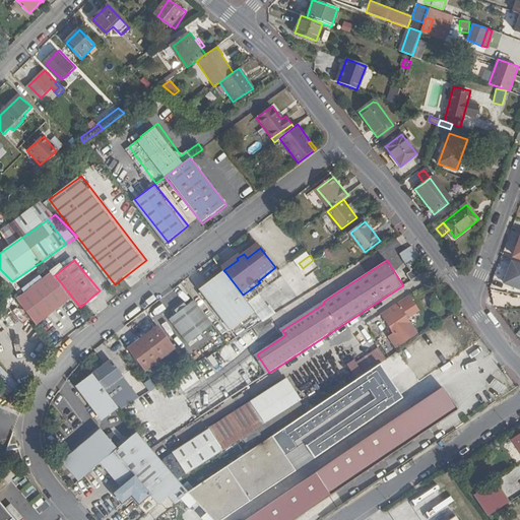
[(519,263),(513,261),(510,268),(508,267),(503,281),(519,287),(519,263)]
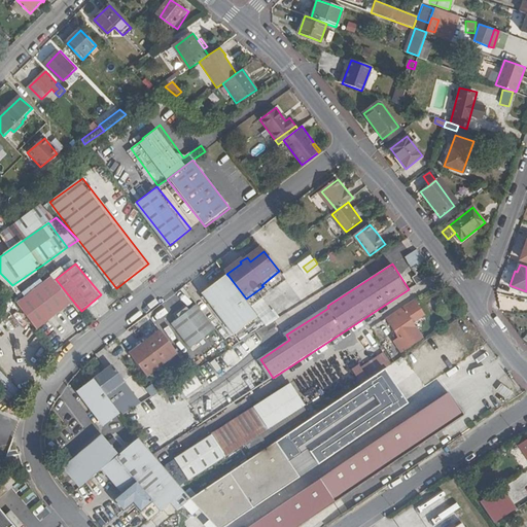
[(418,284),(427,278),(422,270),(413,276),(418,284)]
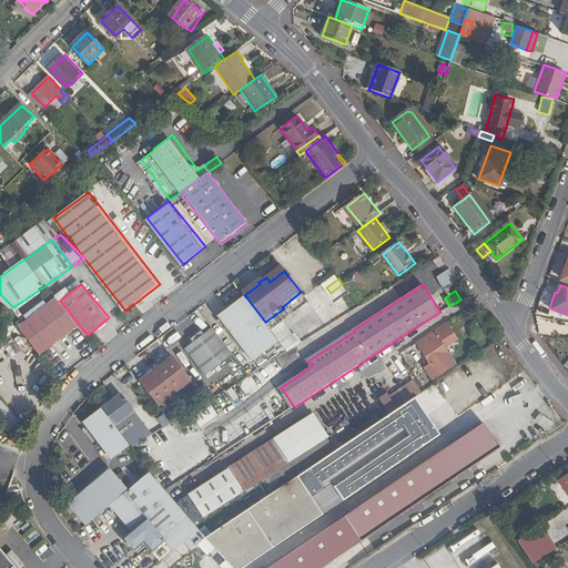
[(284,308),(265,322),(273,332),(311,305),(301,292),(282,307),(284,308)]
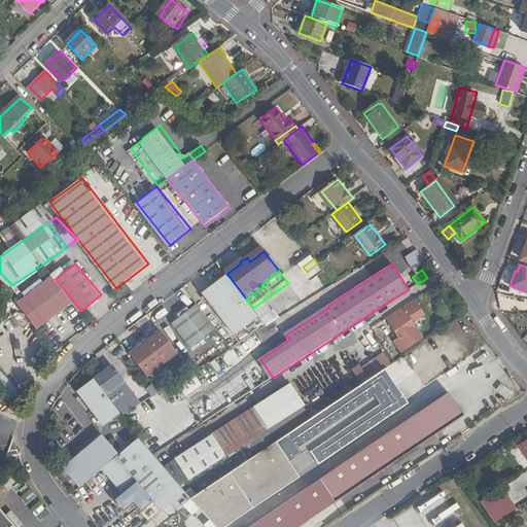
[(12,285),(0,273),(0,286),(4,291),(9,288),(11,287),(12,285)]
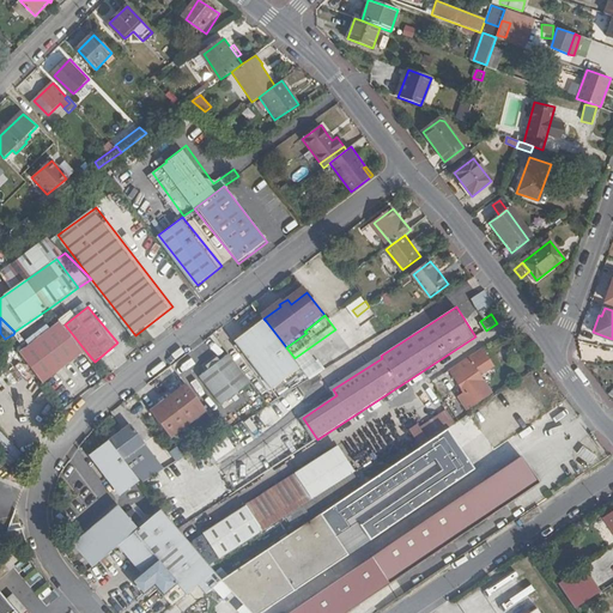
[(64,321),(25,350),(50,381),(87,353),(65,325),(64,321)]
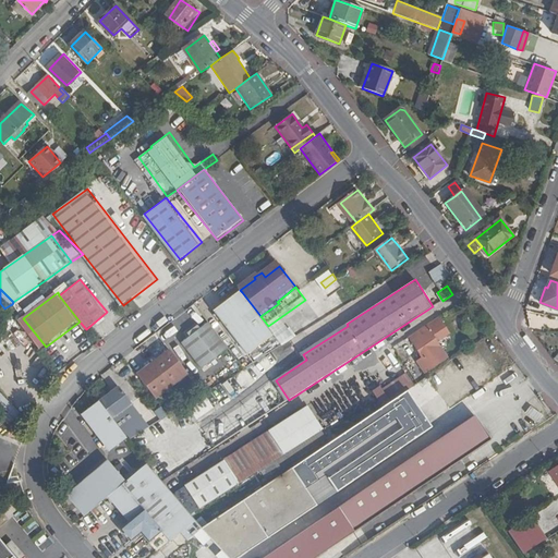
[(261,316),(242,292),(215,313),(246,353),(274,334),(268,326),(261,316)]
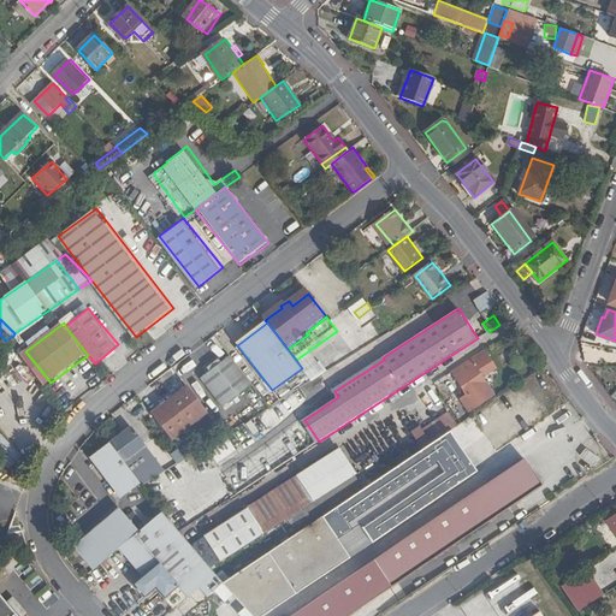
[(481,347),(450,368),(456,377),(460,373),(472,390),(466,395),(473,406),(498,390),(487,375),(497,369),(481,347)]
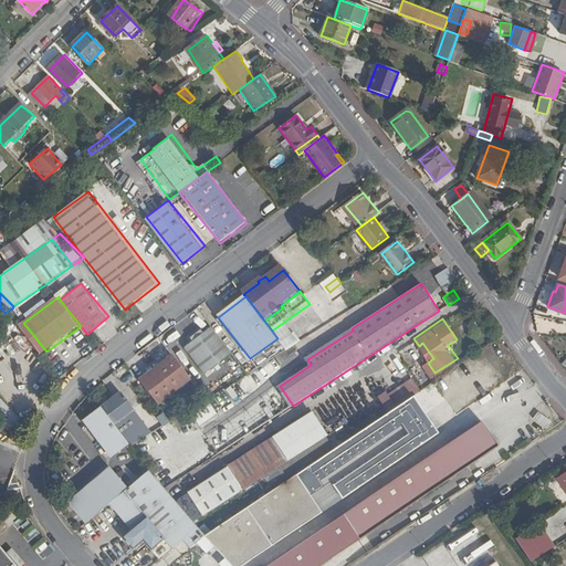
[(21,324),(44,353),(46,352),(23,323),(21,324)]
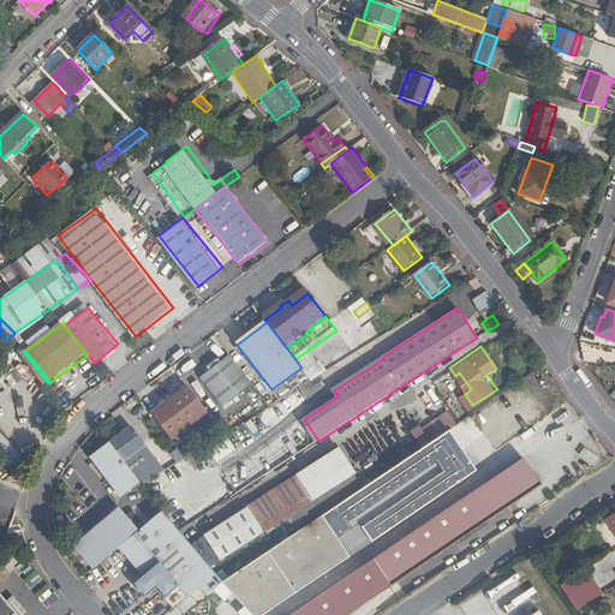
[(254,386),(232,358),(222,364),(212,374),(202,381),(224,410),(254,386)]
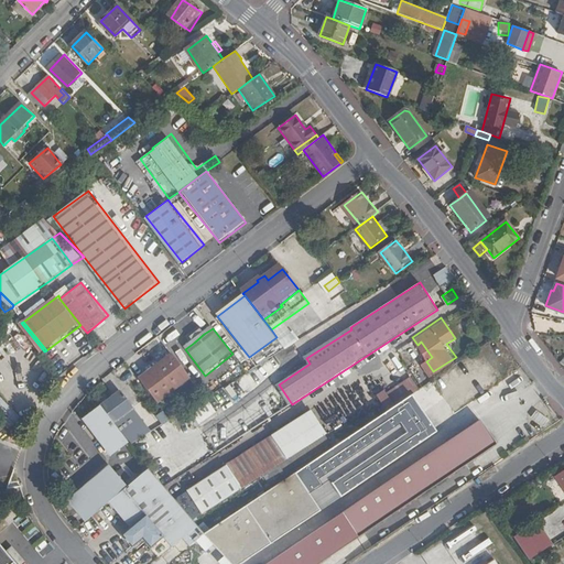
[(194,343),(204,334),(202,332),(192,339),(194,343)]
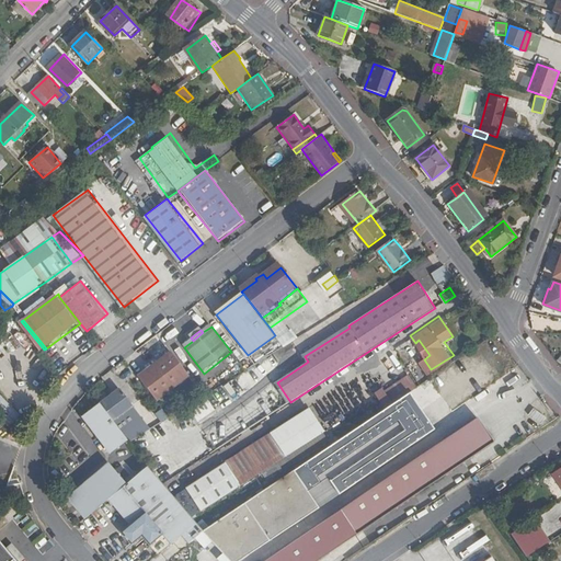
[(285,347),(275,335),(248,355),(254,365),(285,347)]
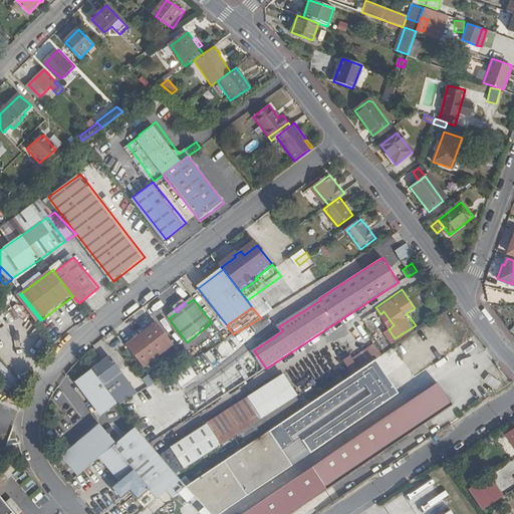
[(159,324),(130,348),(146,369),(176,345),(159,324)]
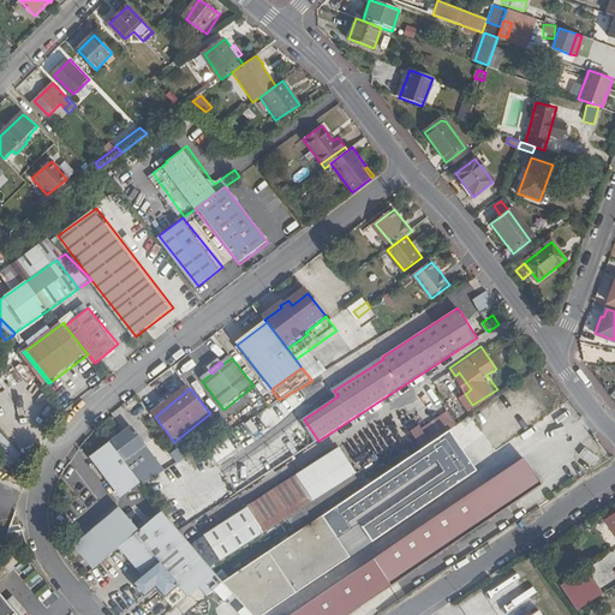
[(429,445),(464,421),(454,407),(429,425),(427,422),(417,428),(429,445)]
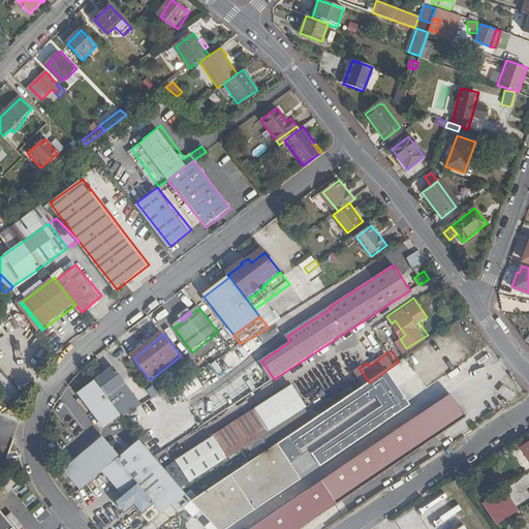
[(103,368),(99,362),(90,370),(94,375),(103,368)]
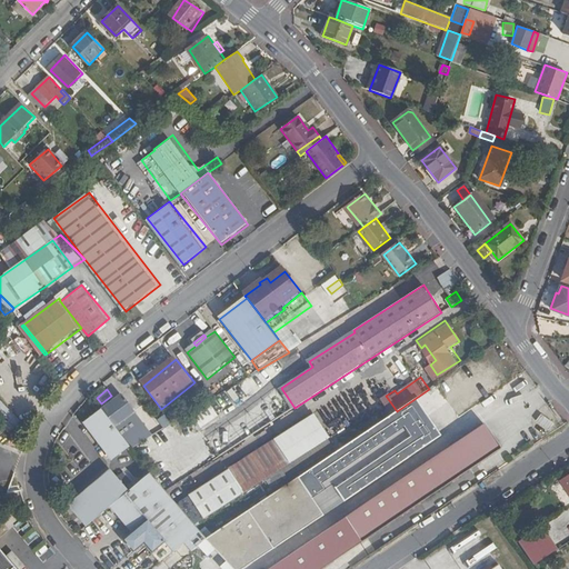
[(147,426),(123,397),(105,411),(105,412),(120,431),(127,441),(147,426)]
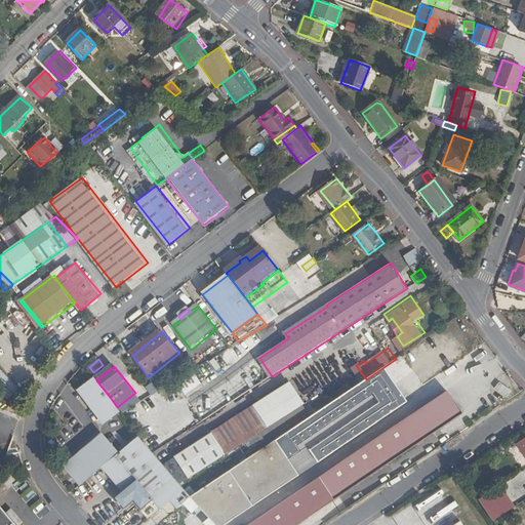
[(0,391),(10,402),(21,391),(0,369),(0,391)]
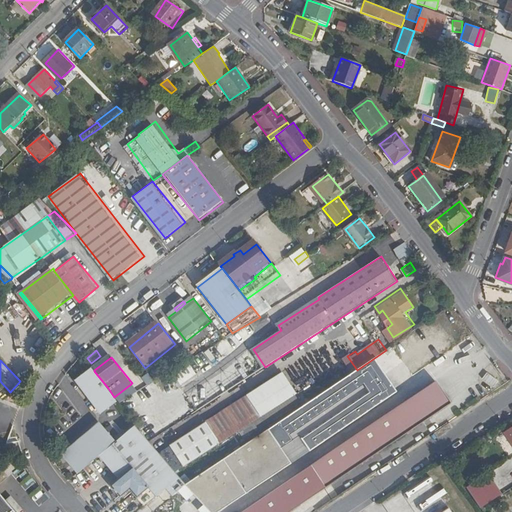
[(196,496),(211,511),(220,511),(397,392),(380,367),(277,439),(269,429),(228,457),(186,486),(196,496)]
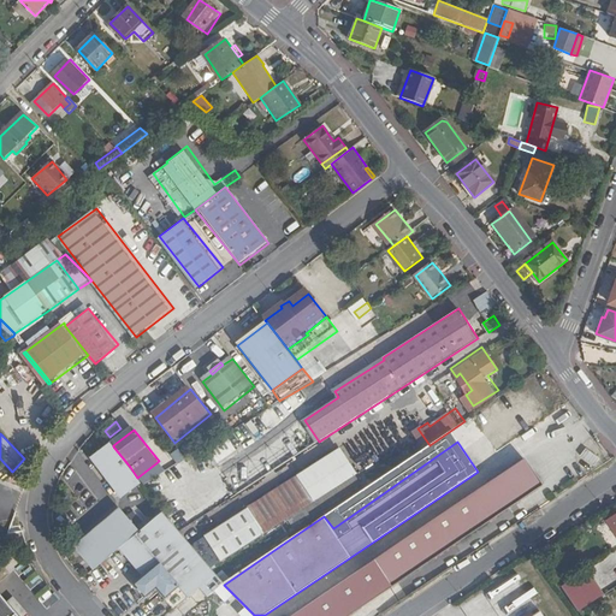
[(586,445),(581,452),(594,462),(598,455),(586,445)]
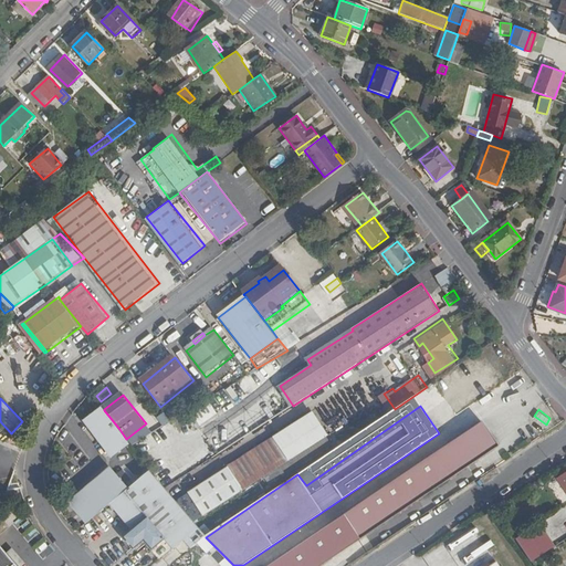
[(115,460),(132,447),(133,447),(128,440),(126,439),(119,429),(104,410),(85,425),(115,460)]
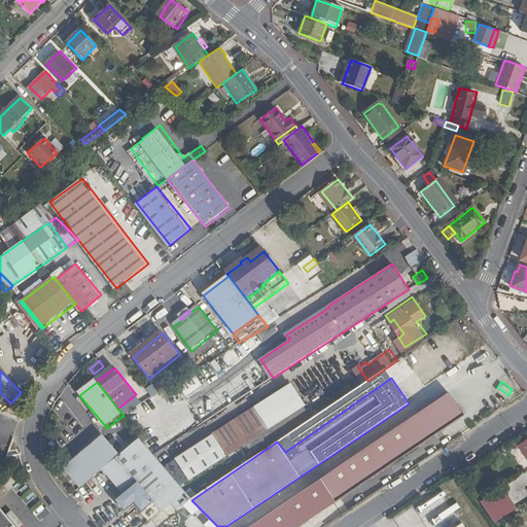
[(211,437),(226,458),(275,425),(303,407),(288,385),(211,437)]
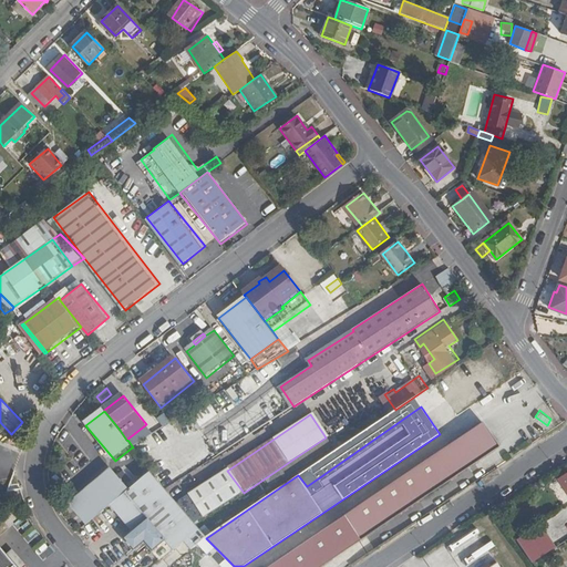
[(320,566),(502,446),(484,422),(366,503),(347,516),(329,529),(275,566),(320,566)]
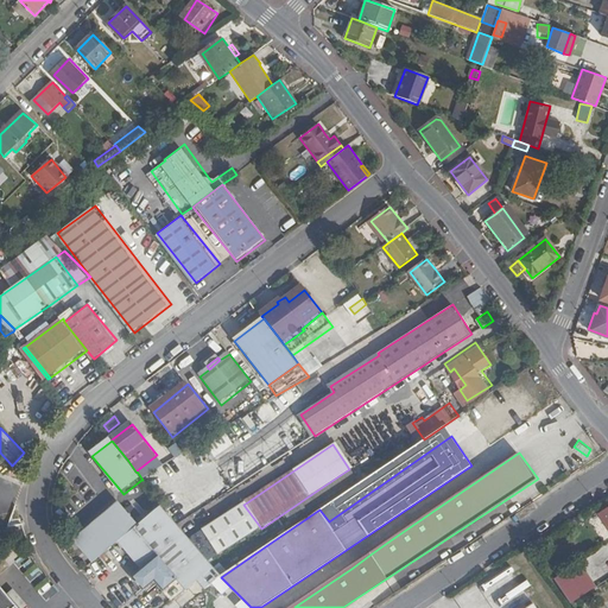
[(264,454),(253,460),(258,469),(268,464),(264,454)]
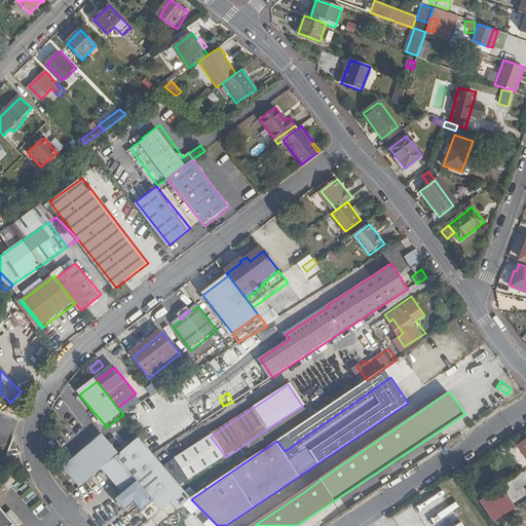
[(309,417),(302,406),(274,424),(282,436),(309,417)]
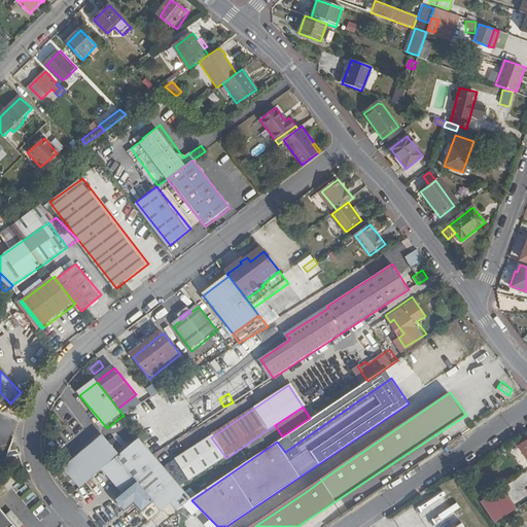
[(103,467),(118,455),(102,435),(63,469),(78,489),(103,467)]
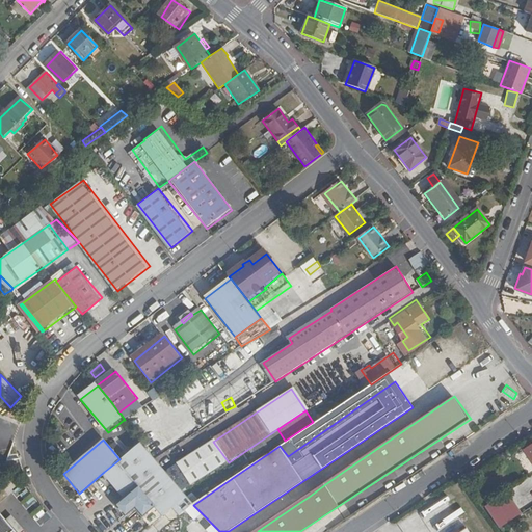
[(179,516),(192,505),(174,481),(156,459),(141,441),(120,459),(104,472),(125,497),(116,504),(126,515),(135,507),(143,515),(155,505),(163,515),(171,508),(179,516)]
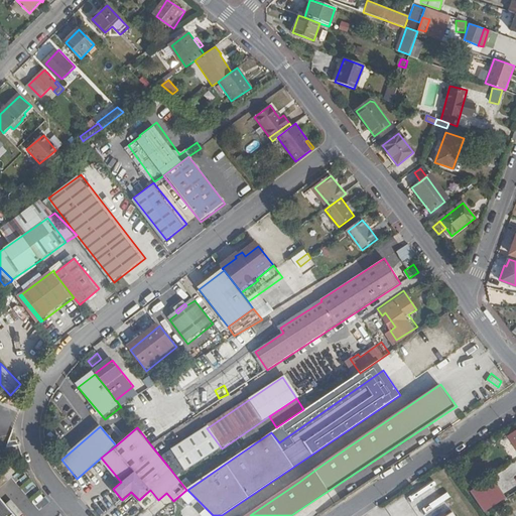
[(184,473),(222,448),(207,428),(170,452),(184,473)]
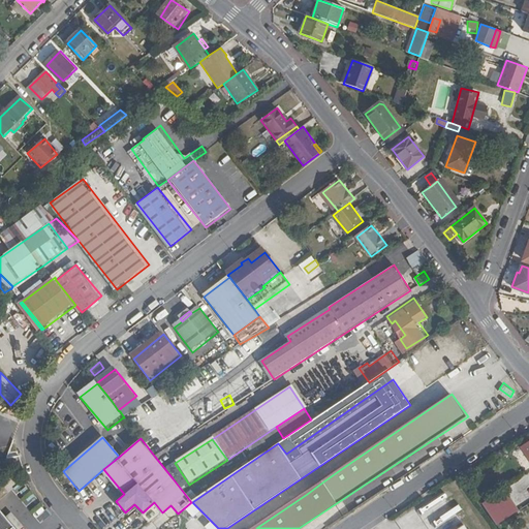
[(502,490),(480,504),(496,526),(517,511),(502,490)]
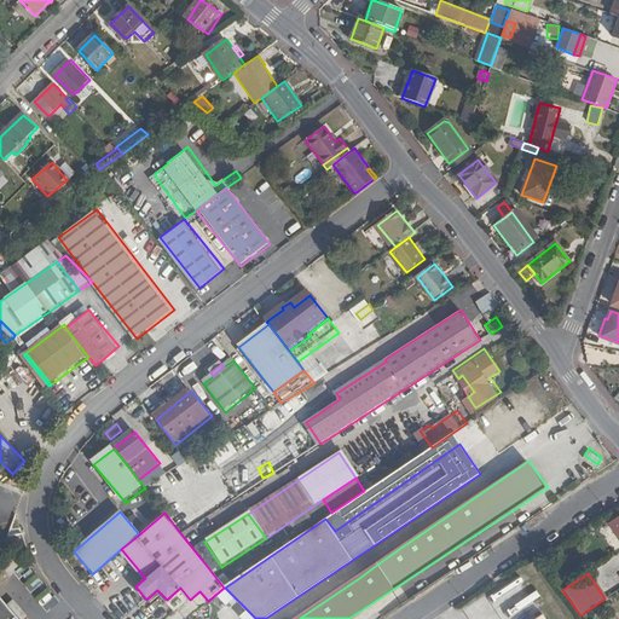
[(0,618),(21,618),(0,594),(0,618)]
